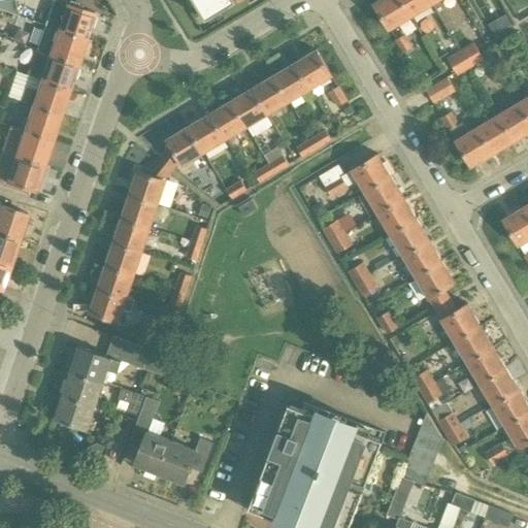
[(0,0),(0,8),(18,15),(13,0),(0,0)]
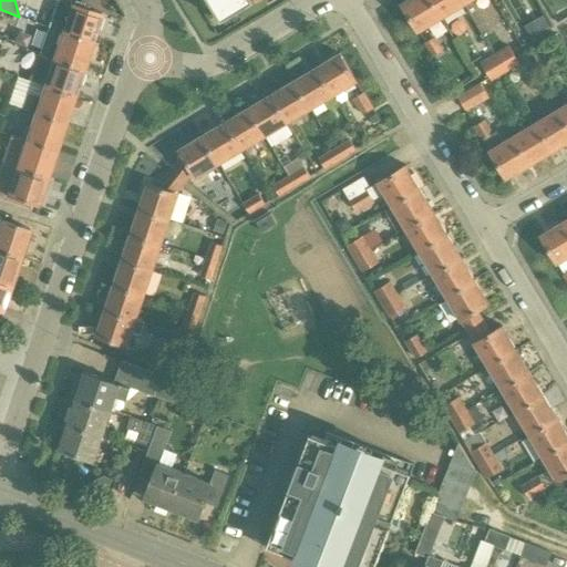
[(207,0),(214,10),(229,1),(237,12),(257,0),(207,0)]
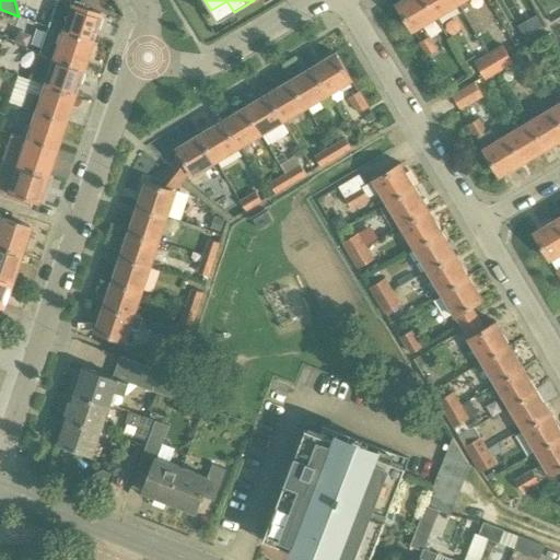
[(435,16),(424,0),(403,0),(396,3),(412,31),(435,16)]
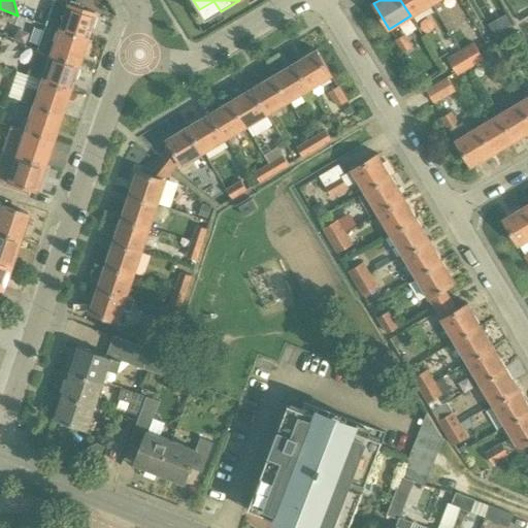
[(429,0),(400,0),(410,15),(431,3),(429,0)]
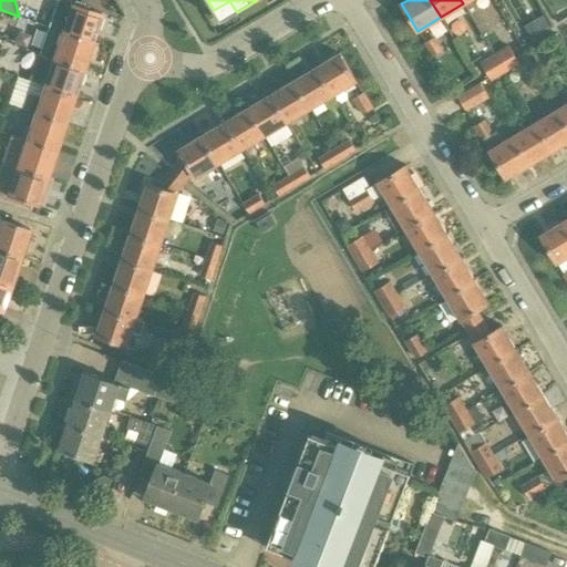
[(70,3),(61,30),(92,40),(101,13),(70,3)]
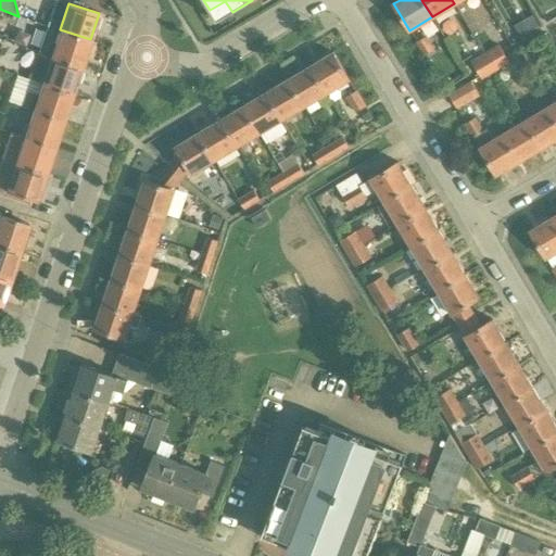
[(539,26),(532,15),(513,26),(519,37),(539,26)]
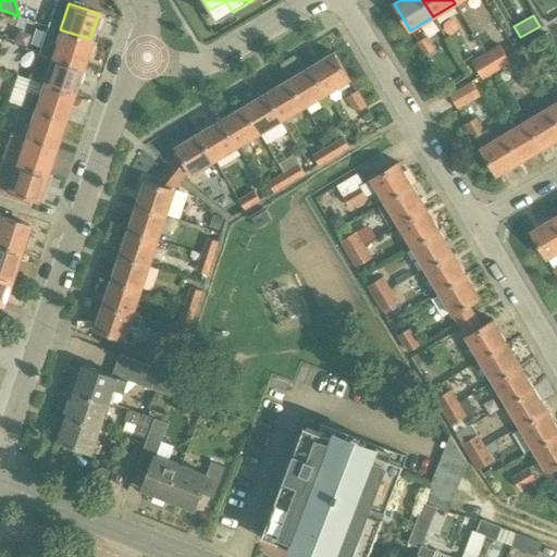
[(90,39),(60,29),(48,25),(42,42),(54,47),(52,56),(79,64),(88,40),(89,41),(90,39)]
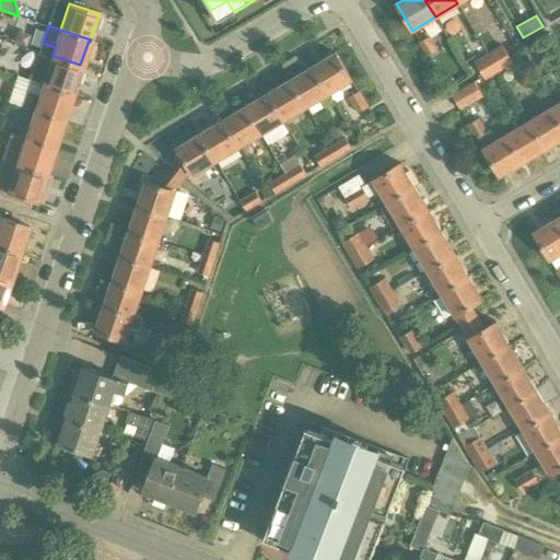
[(427,56),(438,49),(430,36),(418,43),(427,56)]
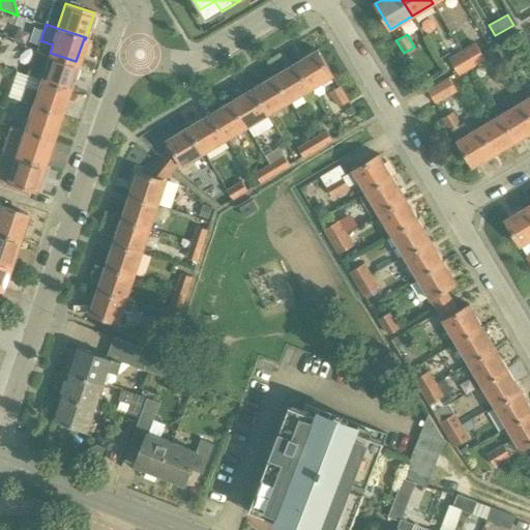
[(475,42),(462,51),(467,59),(480,51),(475,42)]
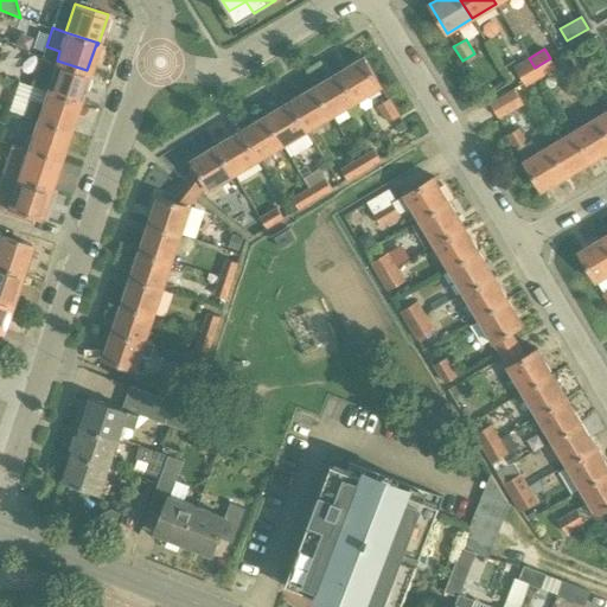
[(87,70),(57,61),(44,56),(33,87),(46,90),(78,102),(88,72),(87,72),(87,70)]
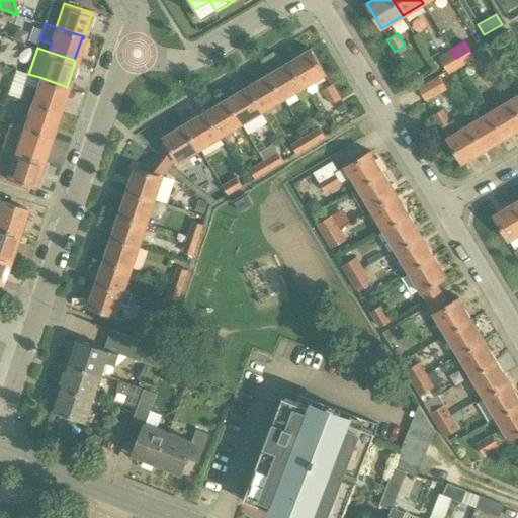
[(288,62),(304,86),(325,73),(311,49),(288,62)]
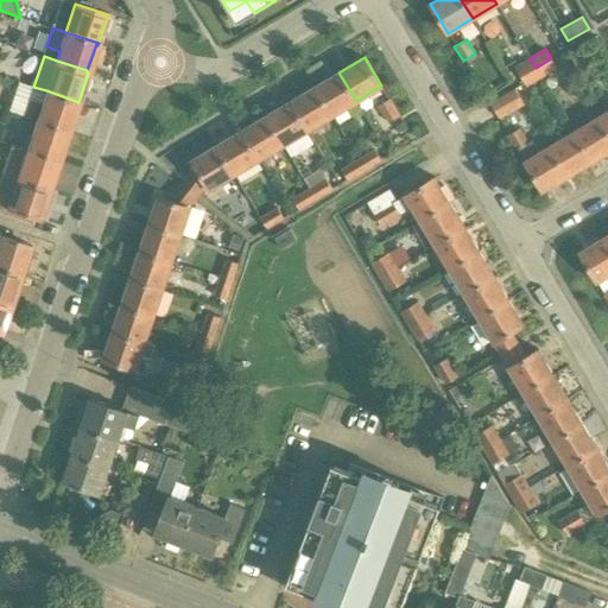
[(536,68),(530,58),(514,67),(520,77),(536,68)]
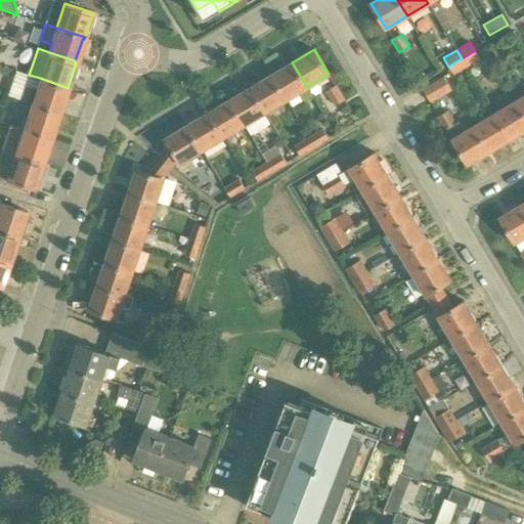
[(480,58),(475,50),(462,58),(467,67),(480,58)]
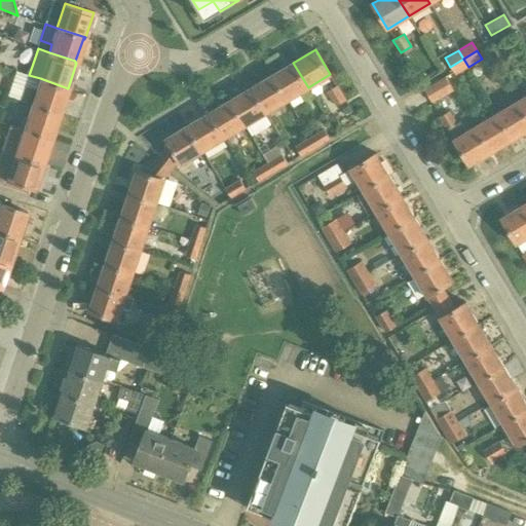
[(468,67),(463,59),(450,67),(455,75),(468,67)]
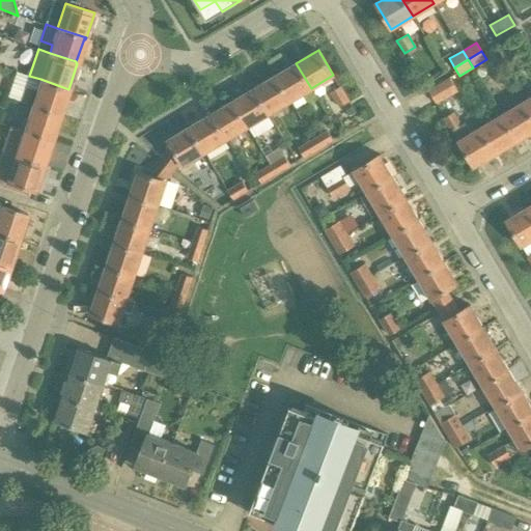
[(311,88),(296,63),(275,76),(289,101),(311,88)]
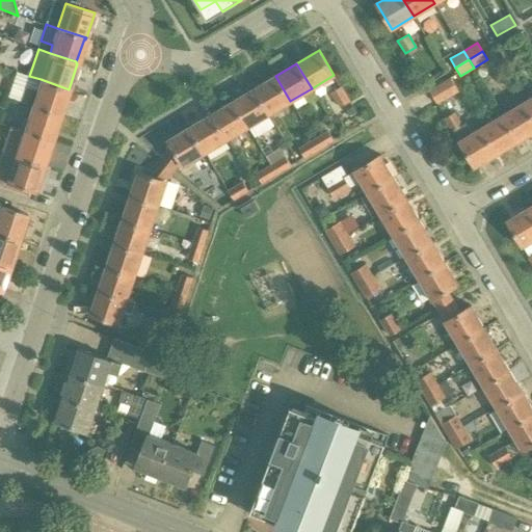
[(290,101),(275,76),(254,88),(269,114),(290,101)]
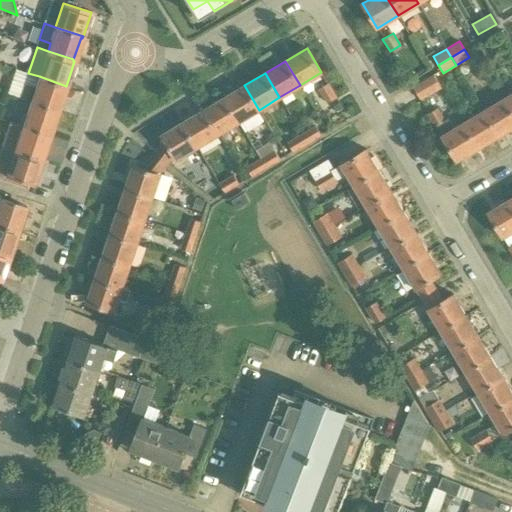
[(420,100),(441,88),(433,74),(412,86),(420,100)]
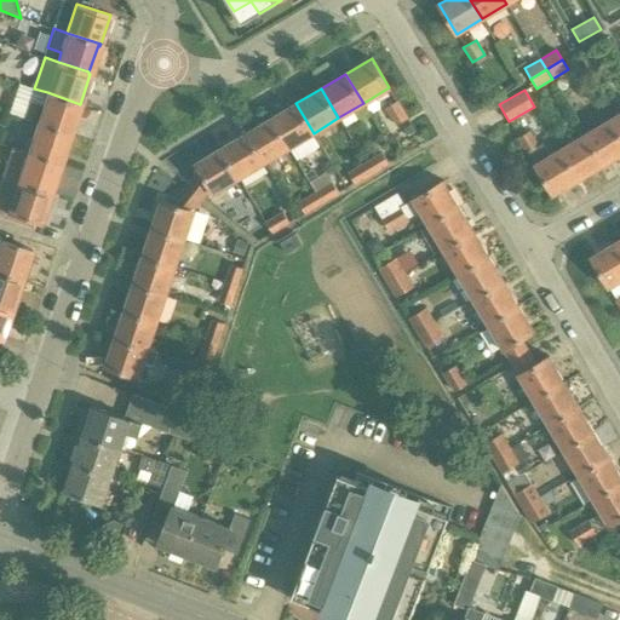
[(47,92),(42,105),(30,102),(26,119),(38,122),(68,132),(78,104),(80,105),(80,104),(47,92)]
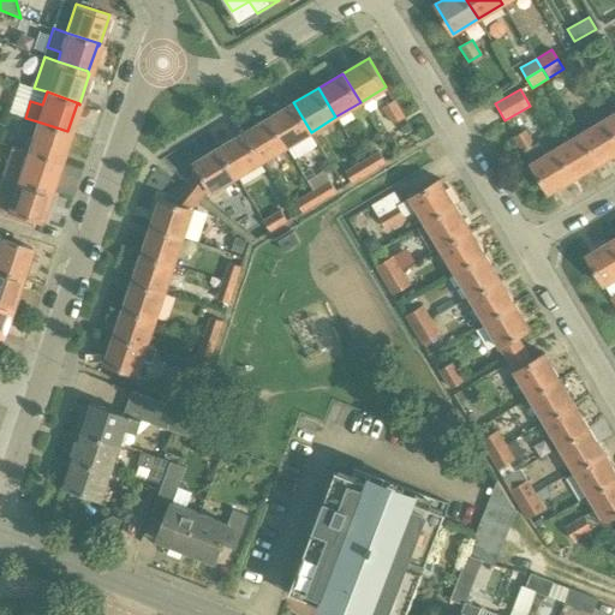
[(393,124),(405,117),(394,100),(382,107),(393,124)]
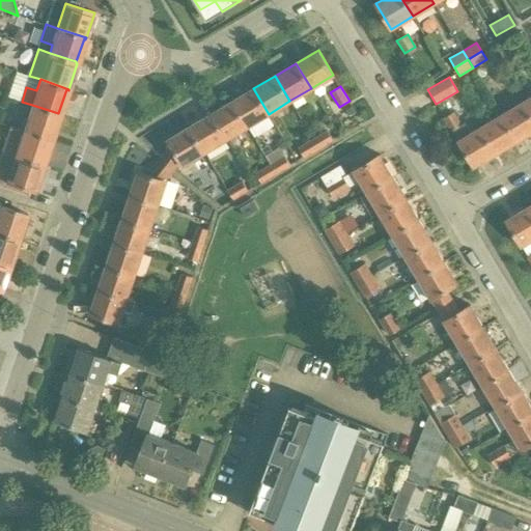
[(253,88),(232,102),(247,127),(269,114),(253,88)]
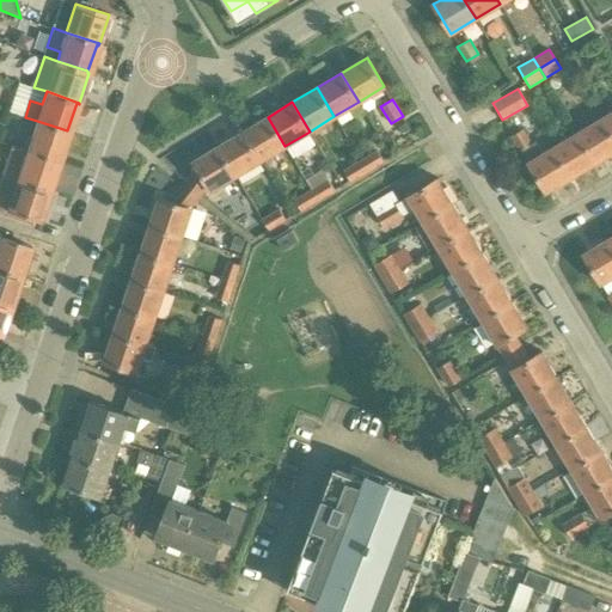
[(285,146),(268,117),(243,132),(261,160),(285,146)]
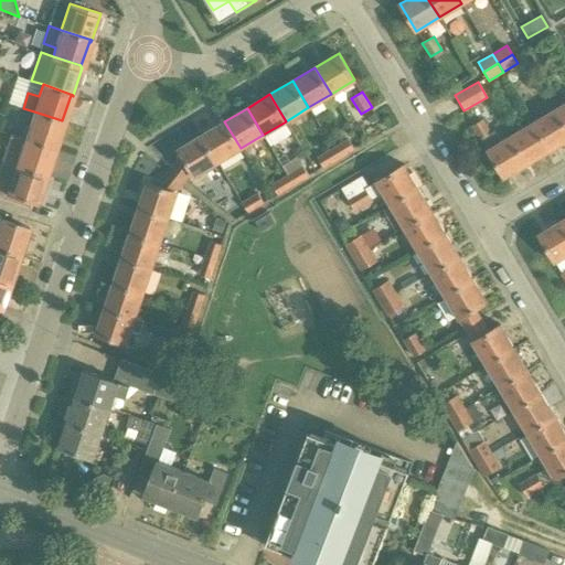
[(564,140),(564,123),(556,109),(534,123),(550,149),(564,140)]
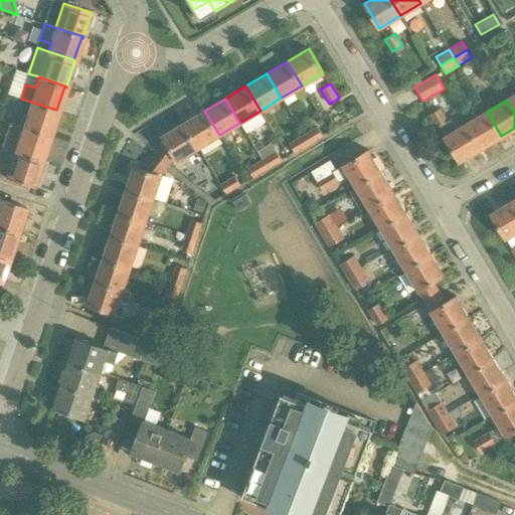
[(31,102),(23,127),(50,136),(58,112),(56,111),(56,110),(31,102)]
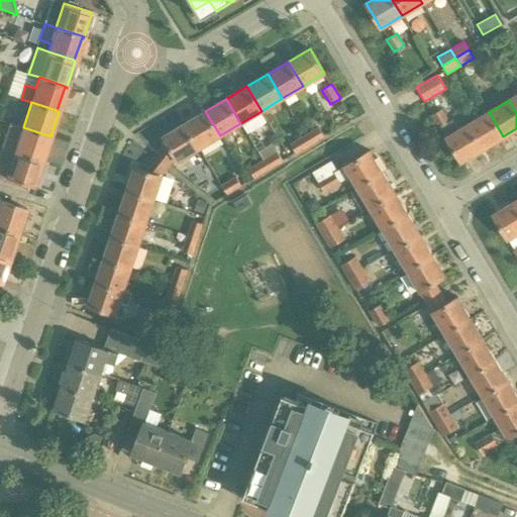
[(468,124),(455,131),(441,109),(431,115),(438,127),(440,126),(461,162),(483,149),(468,124)]
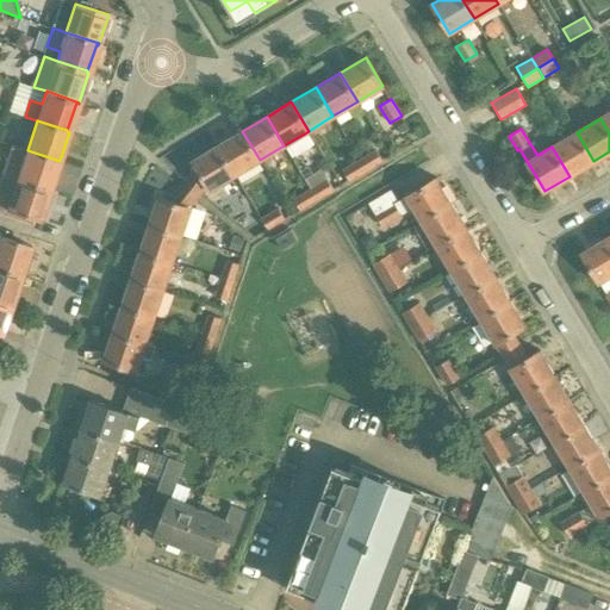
[(242,131),(217,145),(235,175),(260,160),(242,131)]
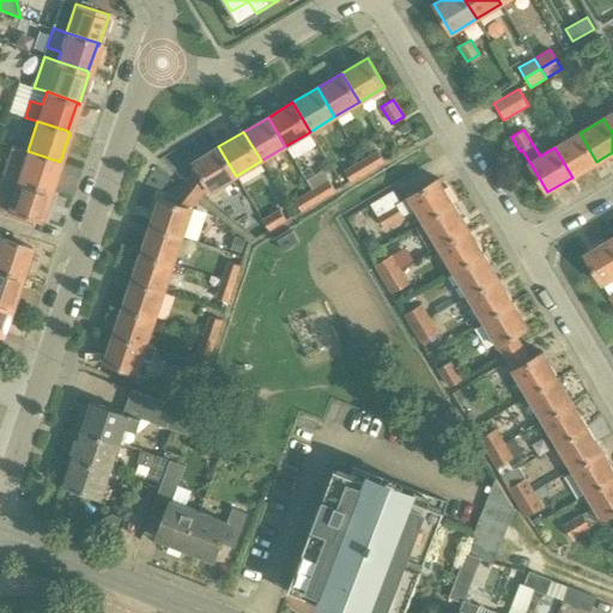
[(580,133),(554,147),(572,177),(596,162),(580,133)]
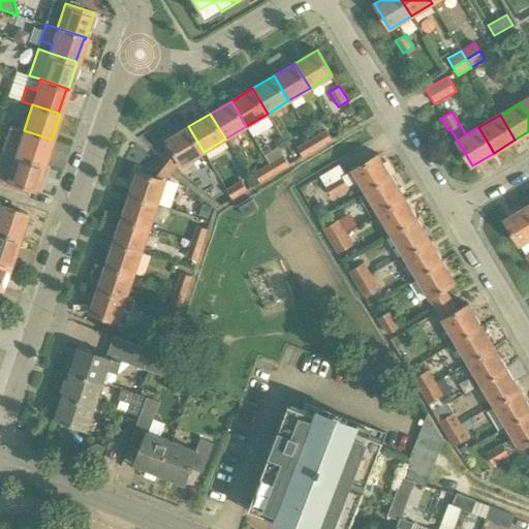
[(52,139),(24,130),(9,125),(0,151),(0,152),(42,167),(43,165),(41,164),(50,139),(52,141),(52,139)]
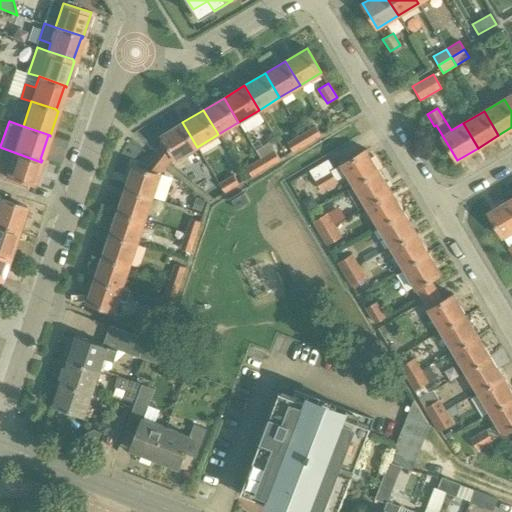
[(165,140),(153,154),(166,164),(173,155),(176,159),(197,147),(182,122),(161,135),(165,140)]
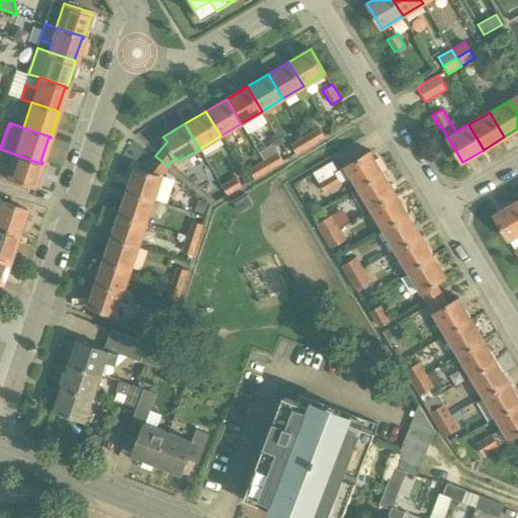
[(305,136),(311,146),(325,137),(319,126),(305,136)]
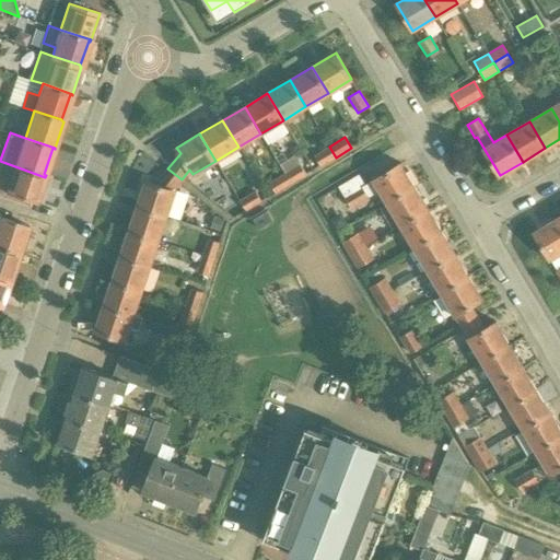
[(336,158),(329,147),(314,155),(321,166),(336,158)]
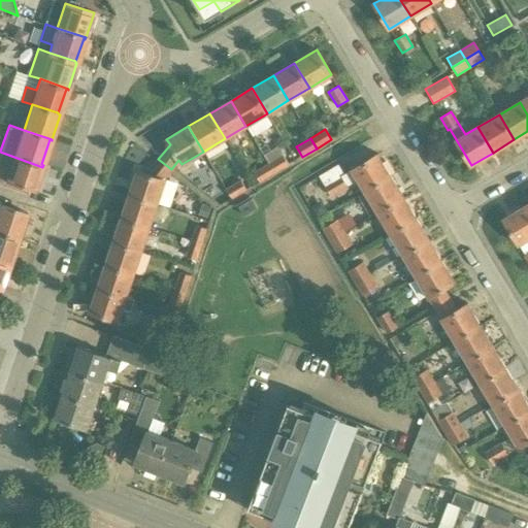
[(42,167),(0,152),(0,186),(27,195),(29,189),(34,191),(42,167)]
